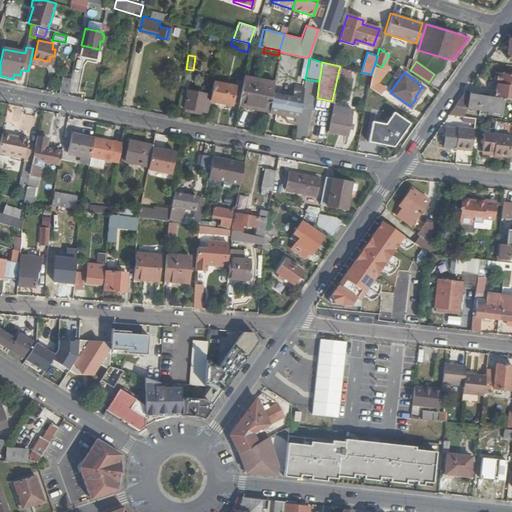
[(496,84),(494,98),(511,100),(511,74),(497,73),(494,75),(494,81),(496,84)]
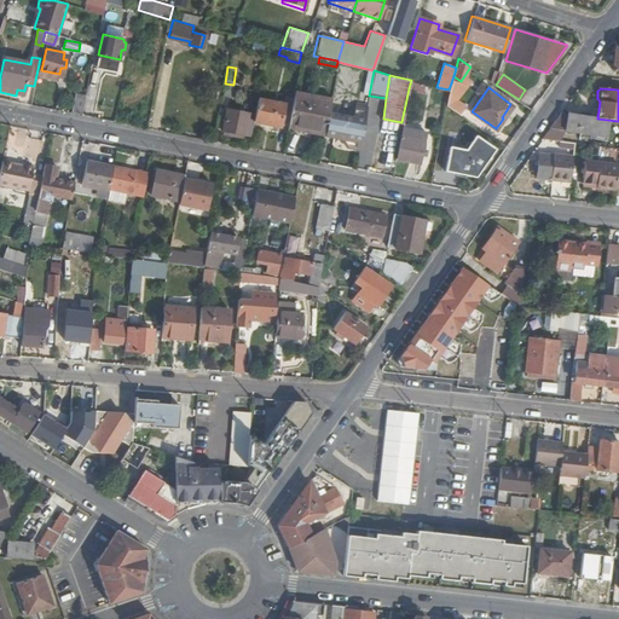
[(77,93),(73,114),(84,116),(87,94),(77,93)]
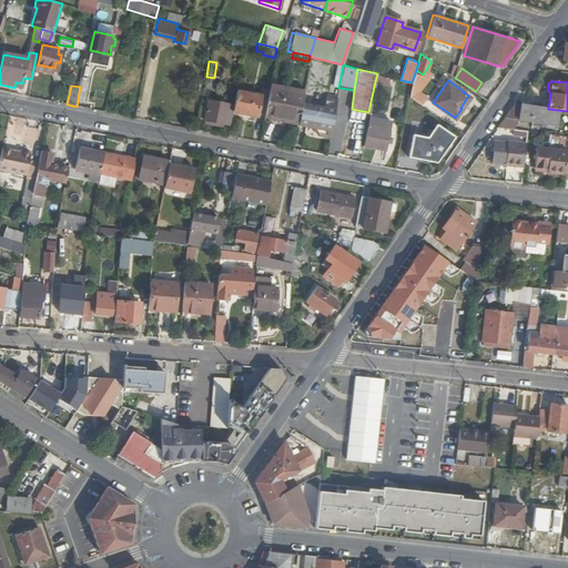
[(269,89),(265,113),(298,119),(301,107),(303,92),(270,85),(269,89)]
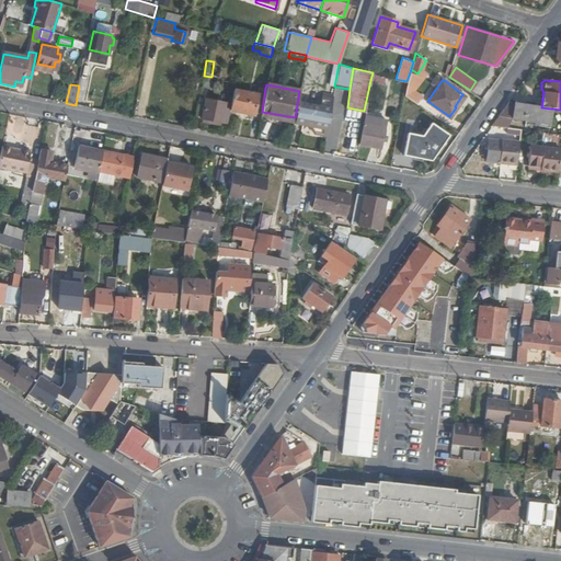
[(405,84),(404,94),(411,100),(416,103),(422,96),(405,84)]
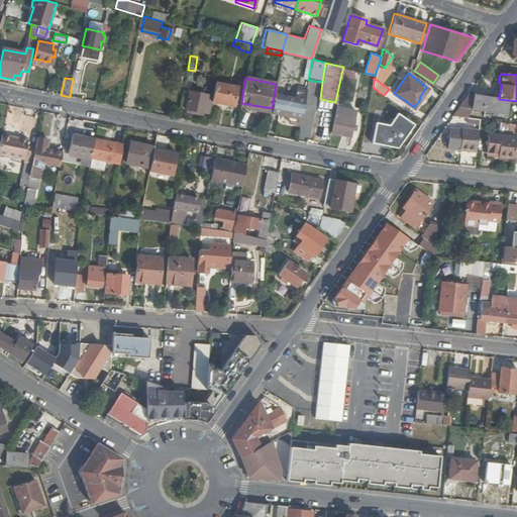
[(215,81),(213,95),(212,100),(234,104),(234,102),(241,103),(244,81),(237,80),(236,85),(215,81)]
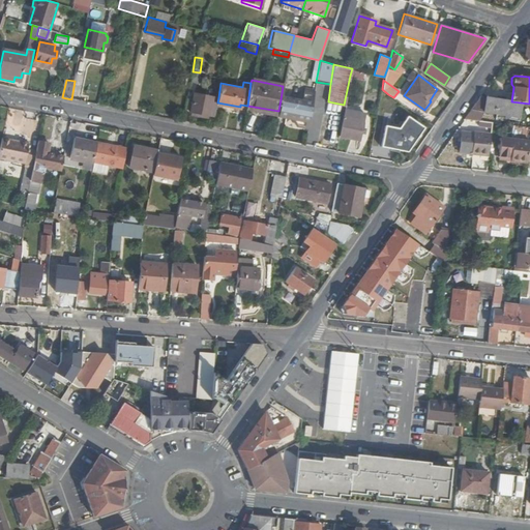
[(307,126),(314,89),(304,87),(301,104),(295,102),(296,99),(289,98),(288,100),(286,115),(292,116),(298,124),(307,126)]
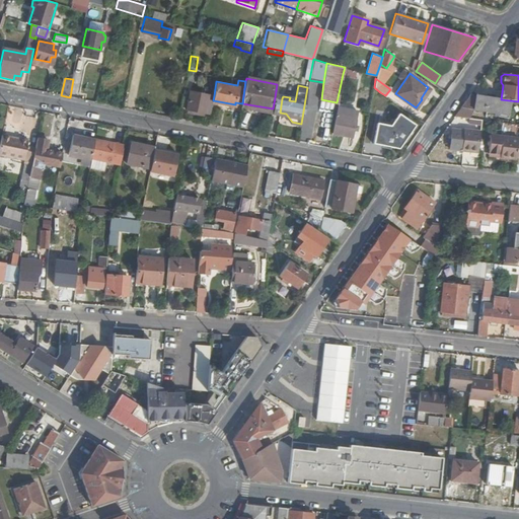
[(190,90),(186,108),(211,114),(213,100),(214,95),(190,90)]
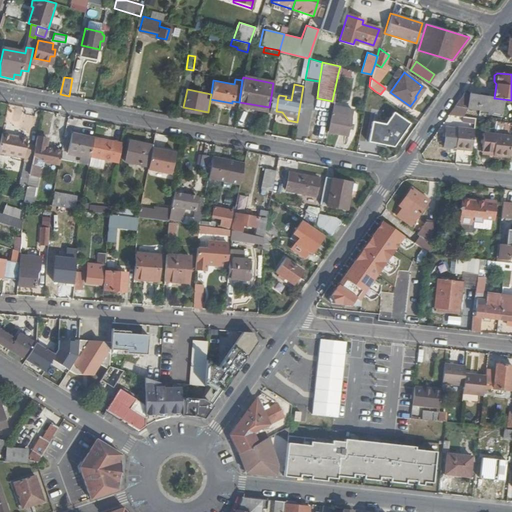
[(465,93),(455,107),(463,108),(501,114),(503,99),(465,93)]
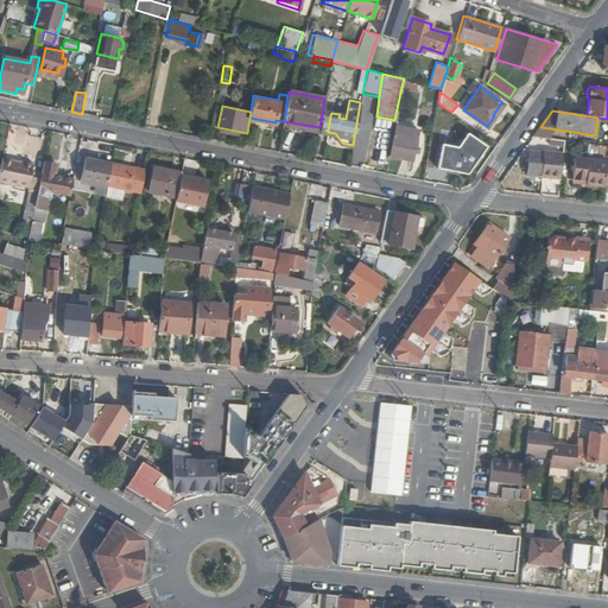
[(328,132),(330,115),(322,114),(320,127),(318,131),(328,132)]
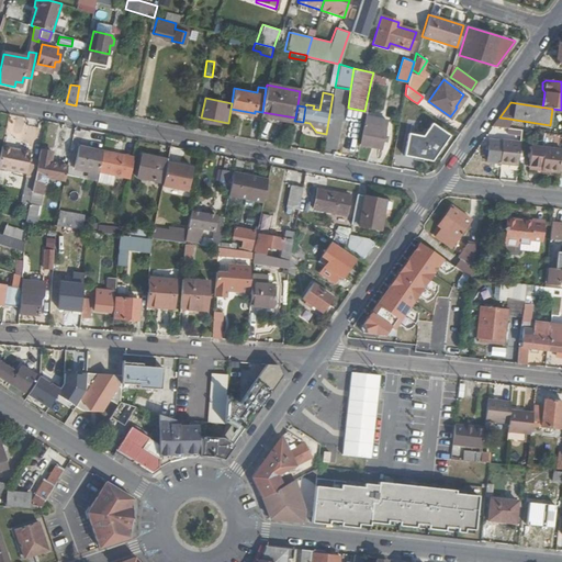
[(348,147),(358,147),(360,111),(350,111),(348,147)]
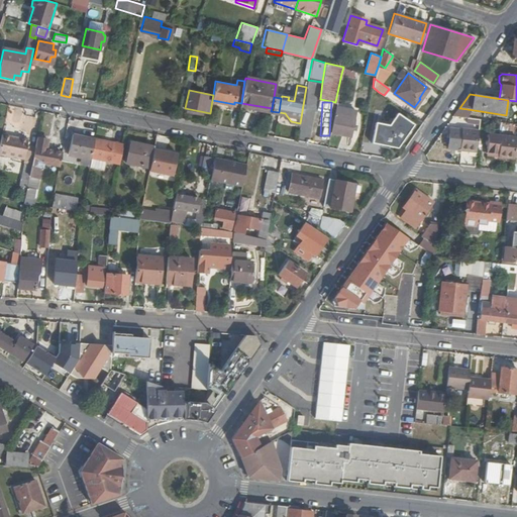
[(335,106),(329,132),(349,136),(355,110),(335,106)]
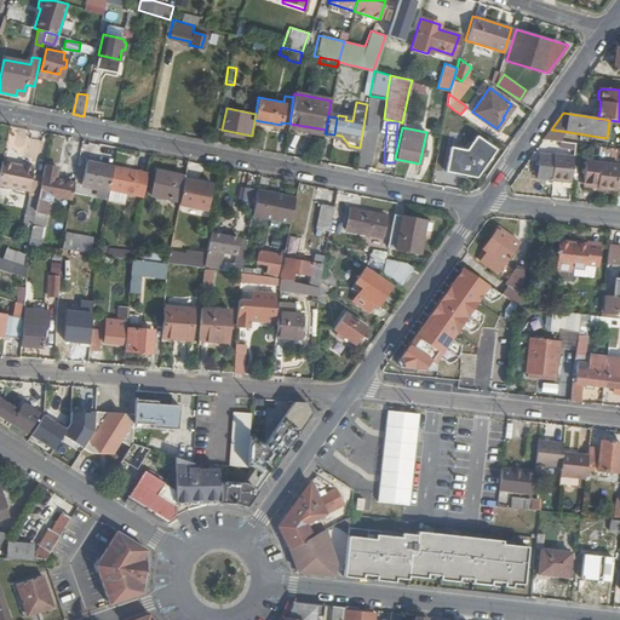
[(551,130),(543,141),(554,142),(561,131),(551,130)]
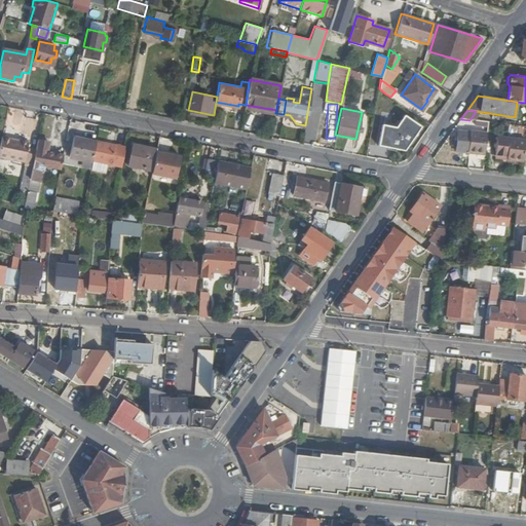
[(382,123),(378,145),(404,150),(420,125),(403,114),(396,126),(382,123)]
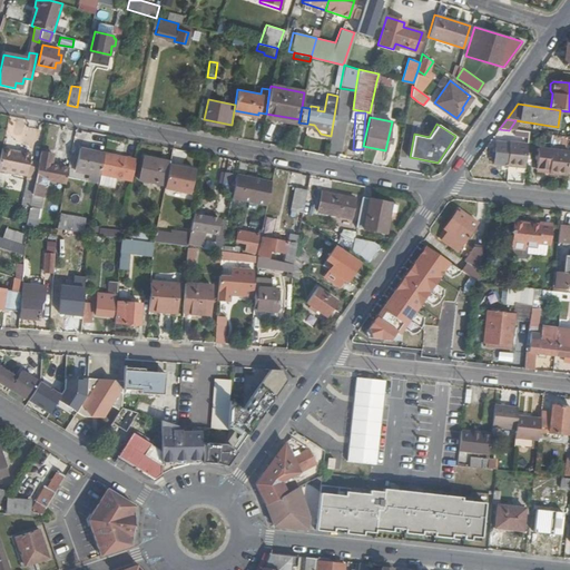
[(67,134),(62,150),(71,153),(75,136),(67,134)]
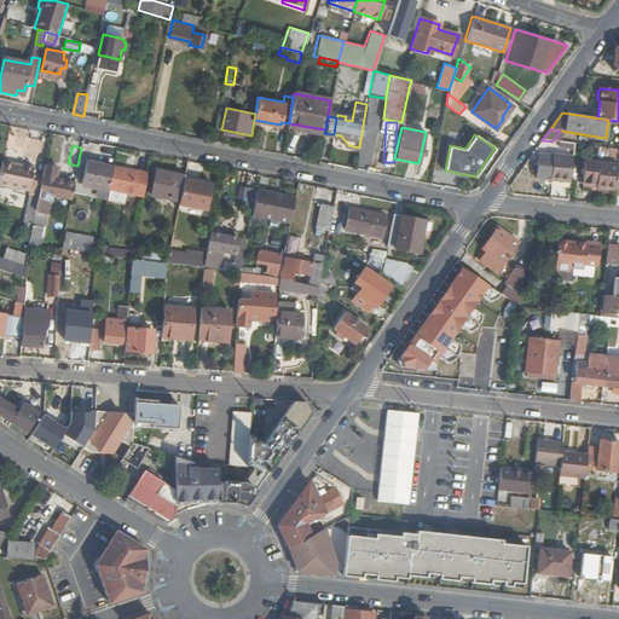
[(537,160),(534,179),(570,183),(572,156),(551,155),(551,157),(548,157),(548,161),(537,160)]
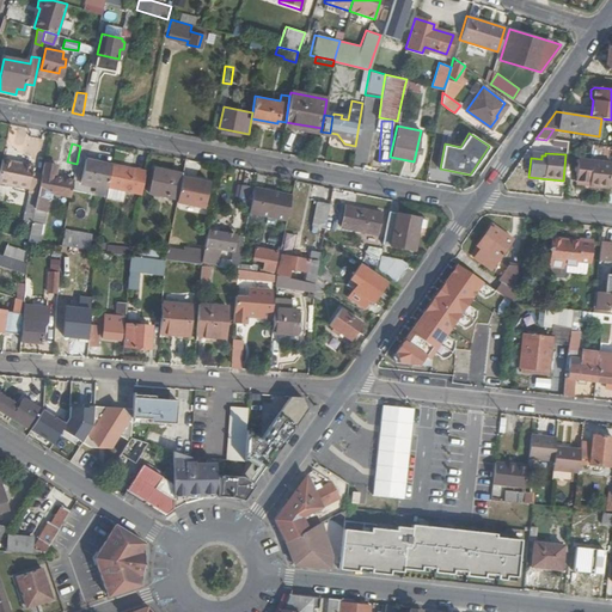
[(86,158),(81,179),(92,182),(95,175),(104,177),(103,184),(108,185),(112,164),(86,158)]
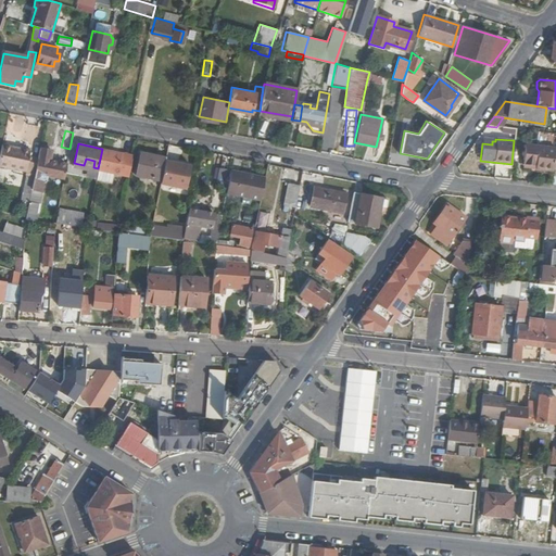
[(2,144),(0,152),(0,166),(24,172),(29,151),(2,144)]
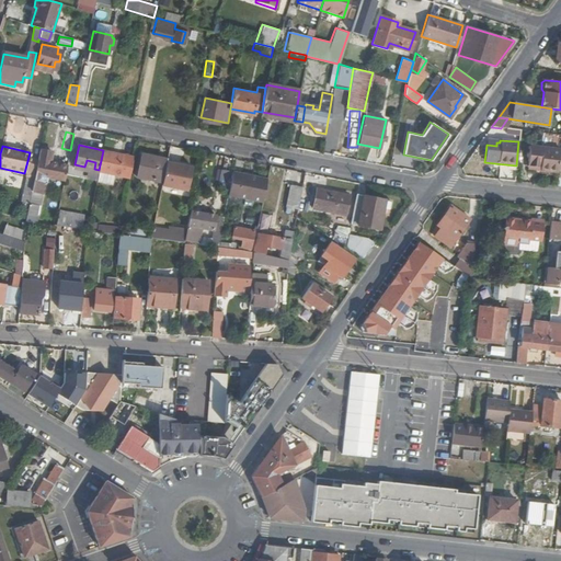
[(560,149),(530,146),(528,165),(540,167),(540,171),(560,172),(560,162),(560,158),(560,149)]
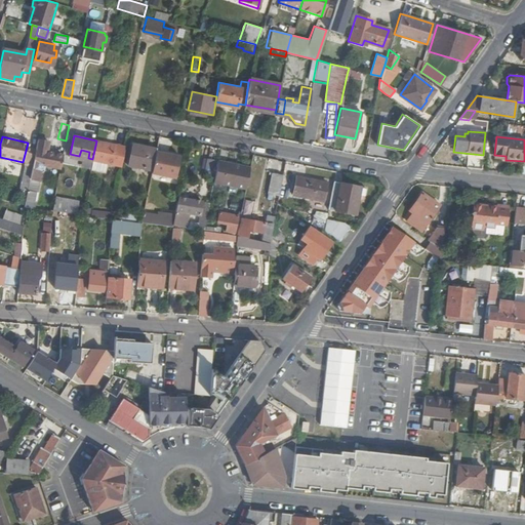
[(37,139),(31,168),(26,191),(25,199),(31,200),(36,180),(39,180),(43,165),(59,169),(63,156),(46,152),(48,142),(37,139)]
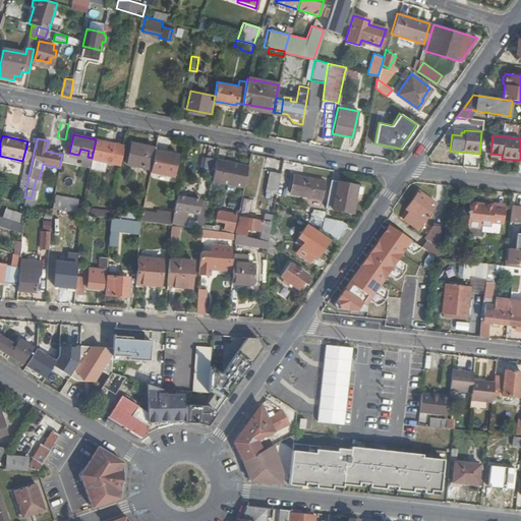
[(96,139),(92,158),(110,162),(117,164),(121,145),(115,143),(96,139)]
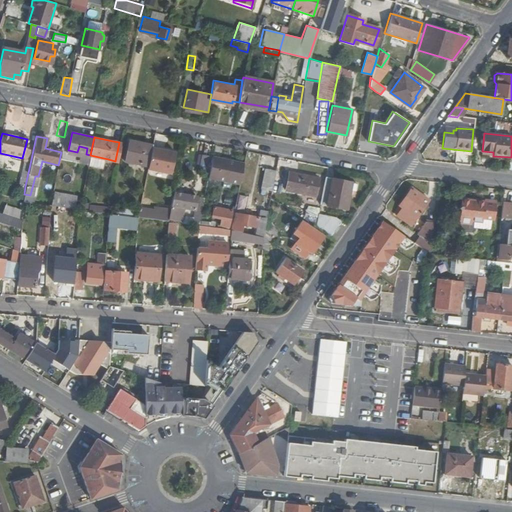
[(129,139),(125,160),(148,165),(152,144),(129,139)]
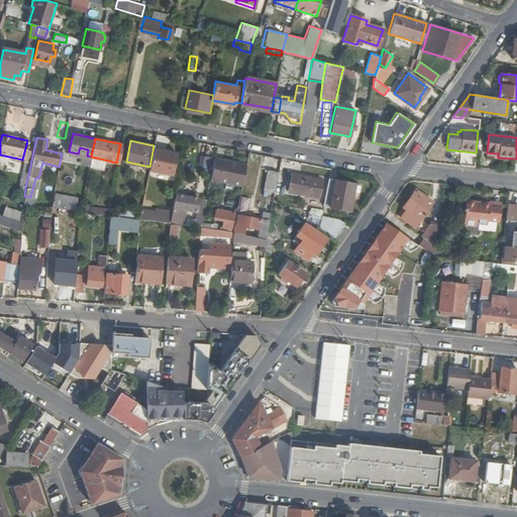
[(80,147),(78,153),(87,156),(88,149),(80,147)]
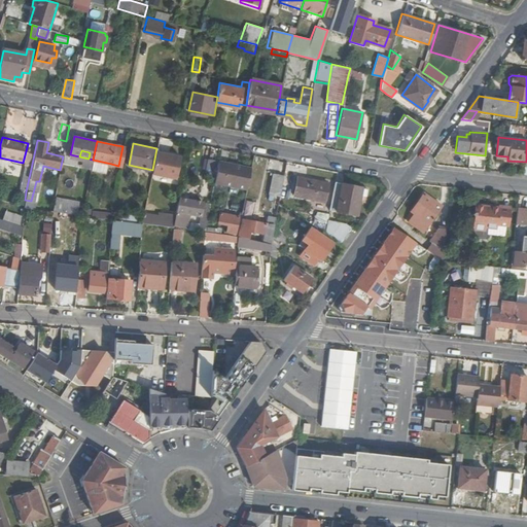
[(208,159),(204,175),(215,177),(218,161),(208,159)]
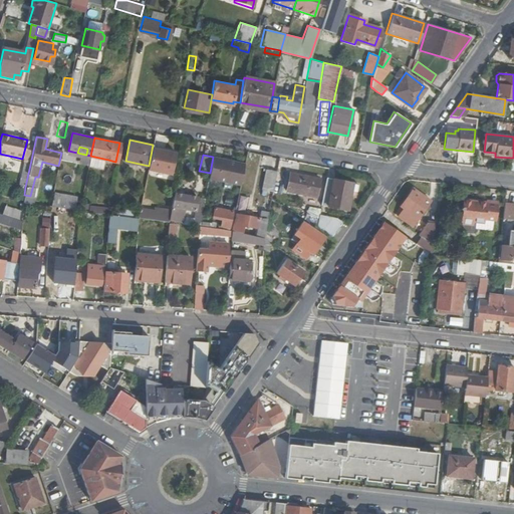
[(153,157),(151,165),(161,168),(163,159),(153,157)]
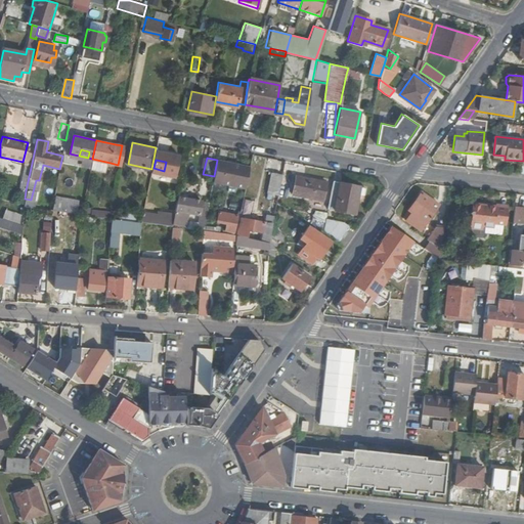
[(217,160),(214,176),(213,182),(246,188),(250,167),(217,160)]
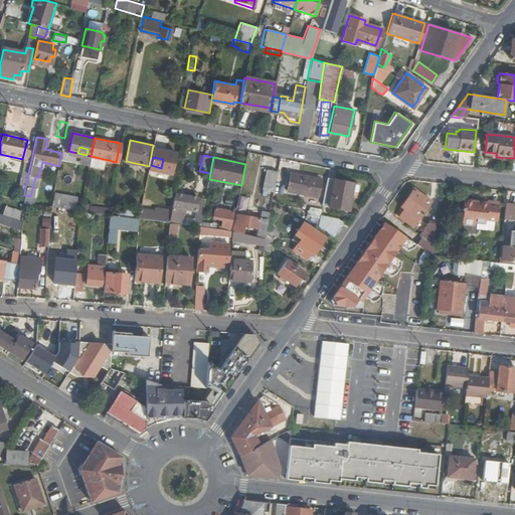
[(75,161),(72,180),(77,181),(81,162),(75,161)]
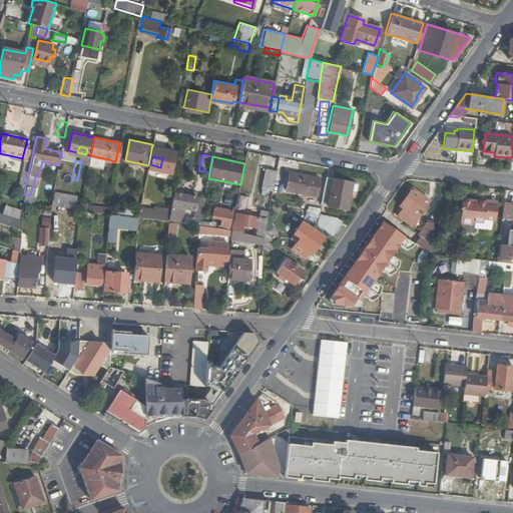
[(24,163),(19,184),(25,186),(30,164),(24,163)]
